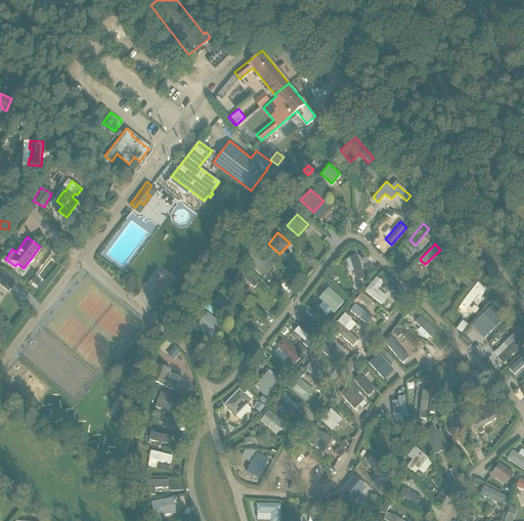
[(256,250),(248,260),(263,274),(272,264),(256,250)]
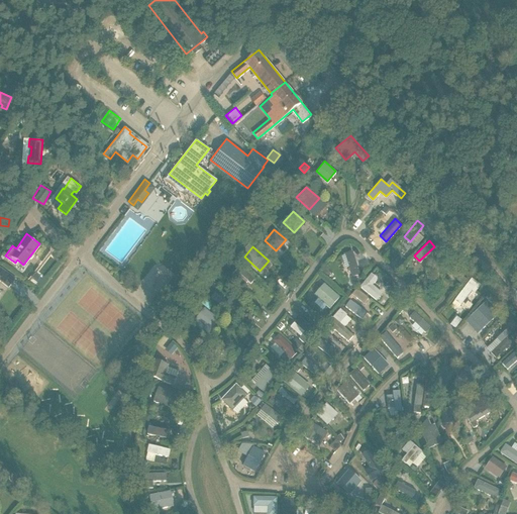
[(351,249),(344,252),(351,276),(359,273),(351,249)]
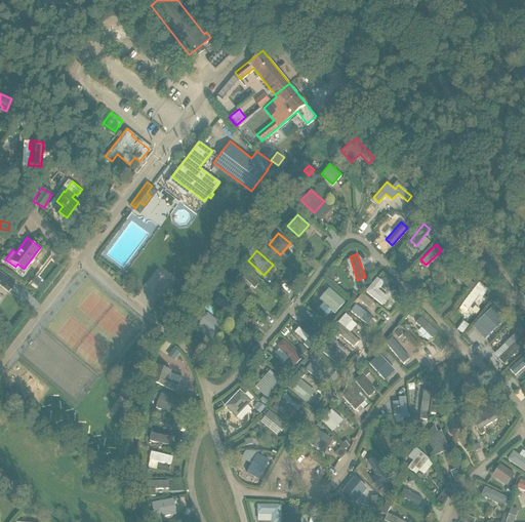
[(57,256),(54,261),(58,265),(63,259),(57,256)]
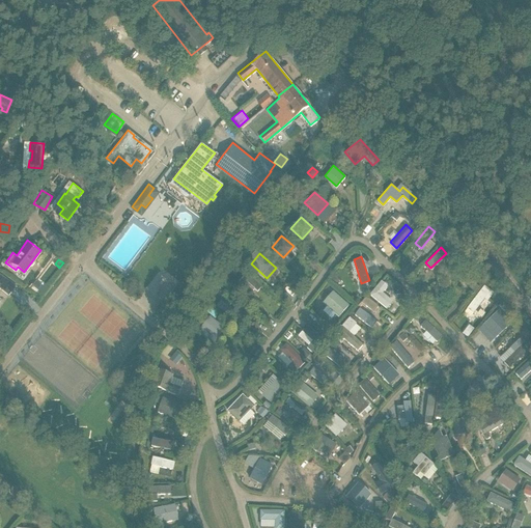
[(234,266),(223,277),(249,300),(254,294),(238,280),(244,273),(234,266)]
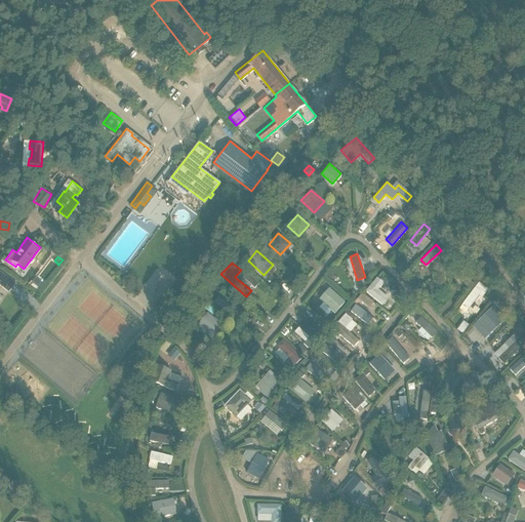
[(455,264),(450,268),(468,285),(472,281),(455,264)]
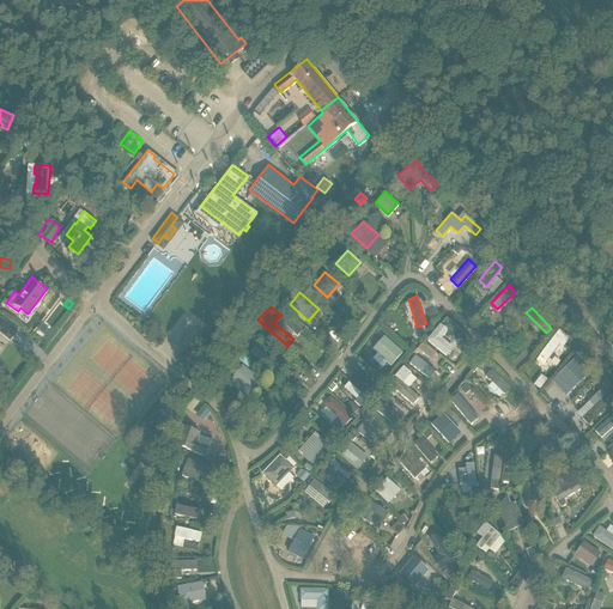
[(556,314),(550,321),(552,328),(554,326),(562,320),(556,314)]
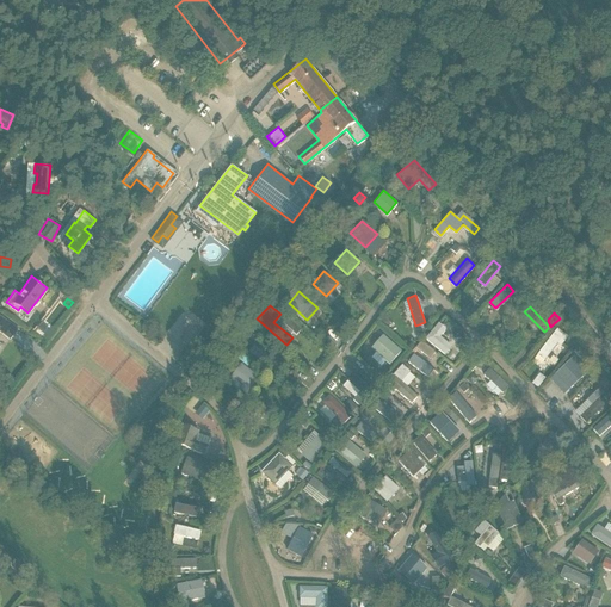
[(347,315),(343,320),(349,324),(353,320),(347,315)]
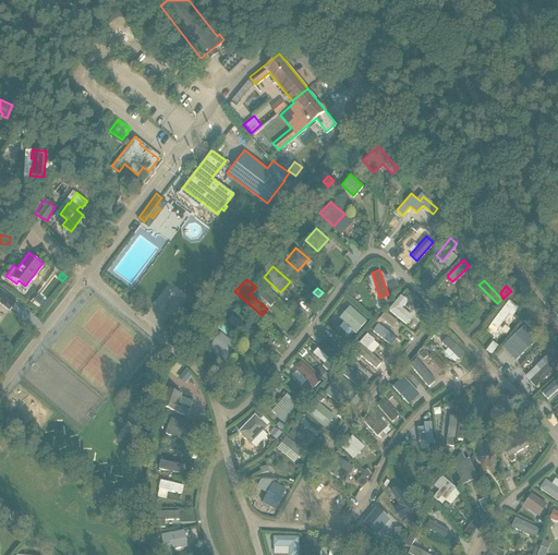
[(10,304),(14,298),(9,293),(3,300),(10,304)]
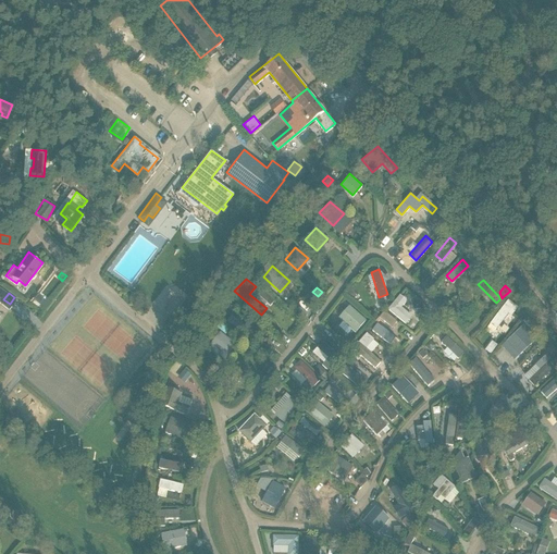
[(388,307),(406,322),(411,315),(400,306),(406,299),(400,294),(388,307)]
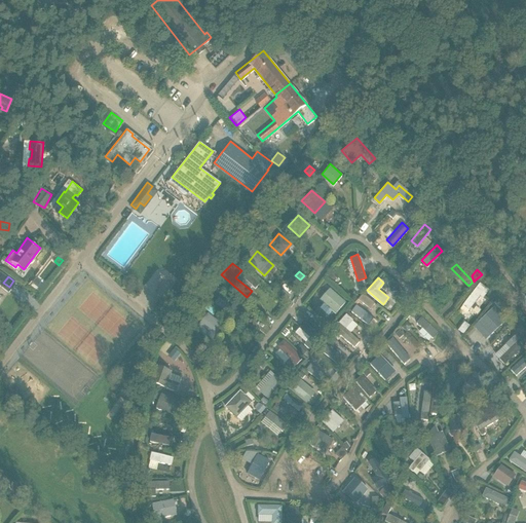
[(357,290),(362,287),(359,282),(352,285),(357,290)]
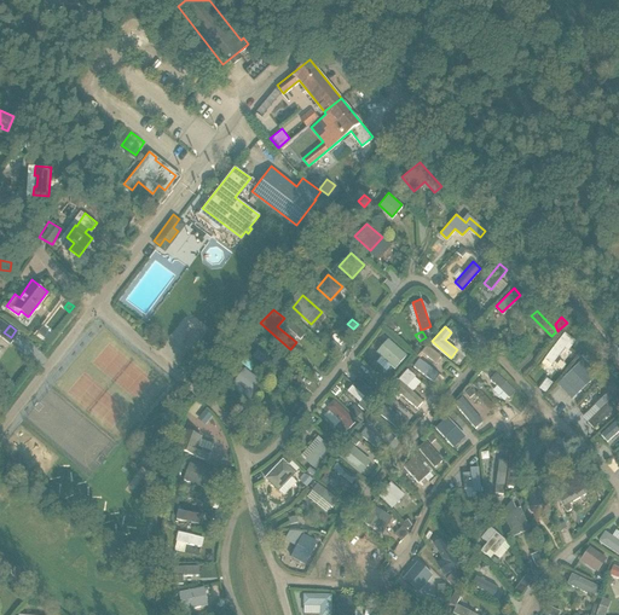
[(576,340),(565,331),(544,358),(551,364),(565,346),(570,348),(576,340)]
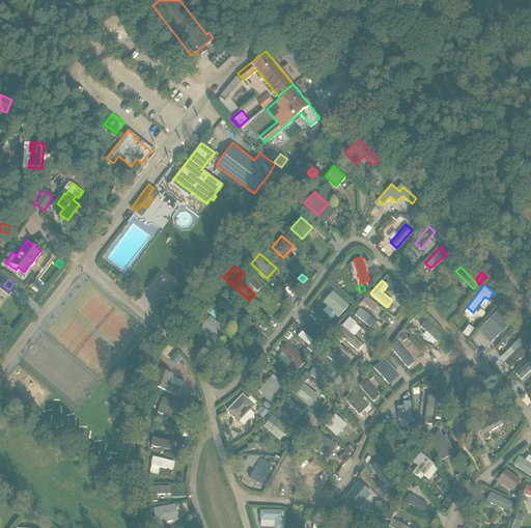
[(339,315),(350,304),(333,289),(323,301),(339,315)]
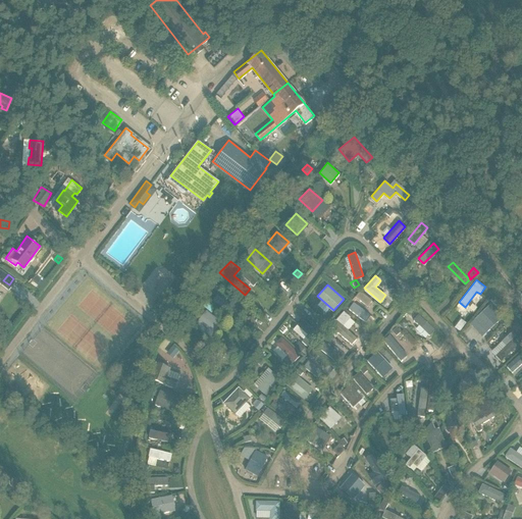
[(359,290),(355,296),(367,305),(371,299),(359,290)]
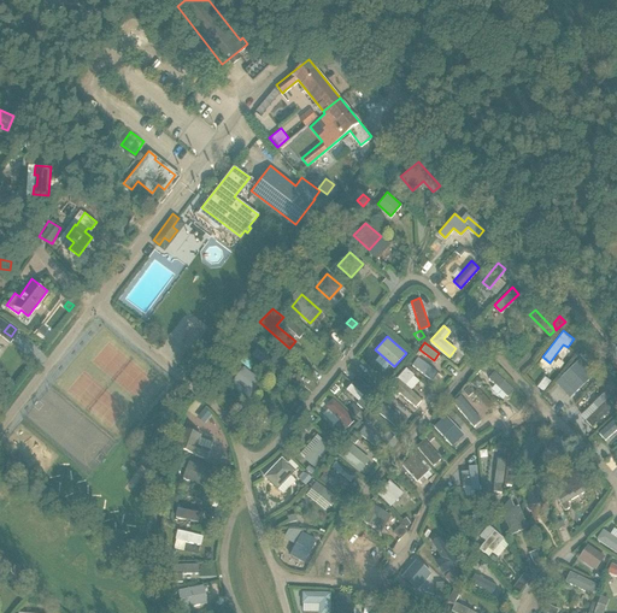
[(271,371),(277,376),(282,369),(285,366),(272,357),(271,359),(257,347),(252,354),(272,370),(271,371)]
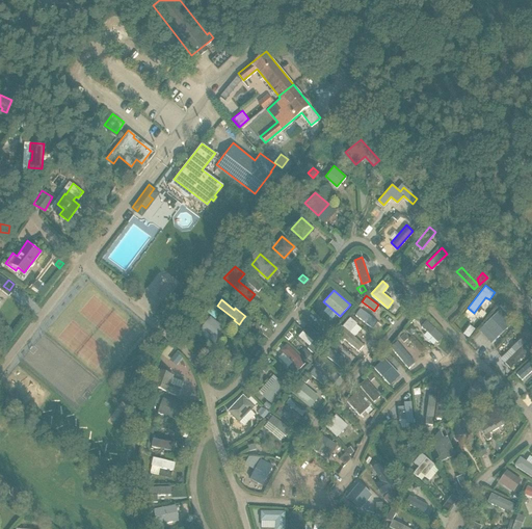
[(211,315),(197,332),(212,344),(224,328),(213,318),(218,312),(211,306),(207,311),(211,315)]
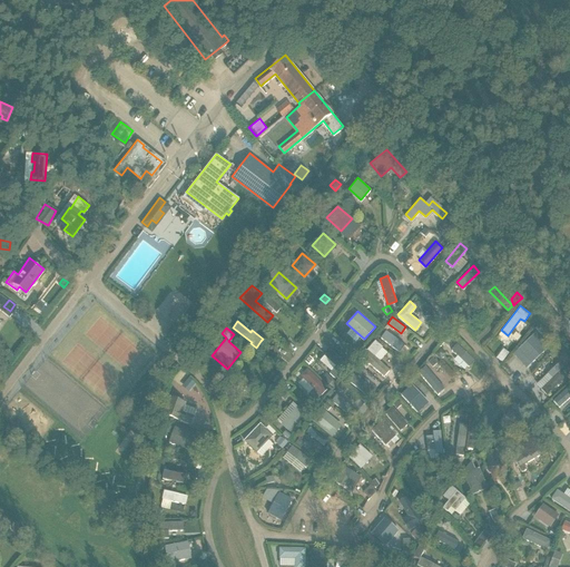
[(404,344),(385,330),(380,336),(399,351),(404,344)]
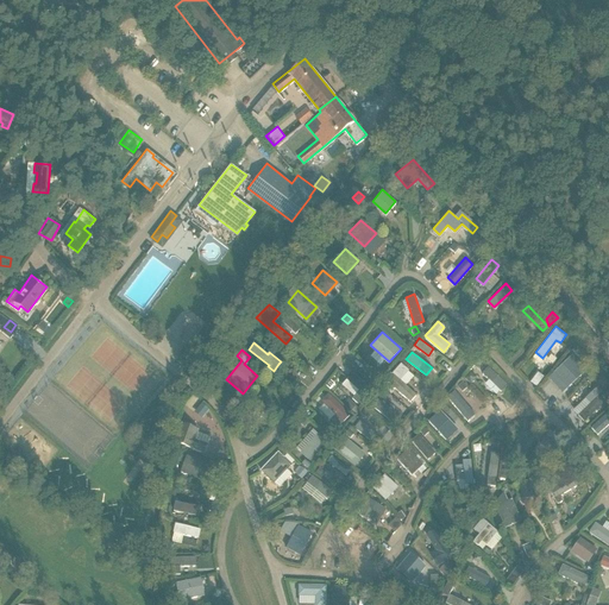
[(584,370),(571,354),(552,372),(566,386),(584,370)]
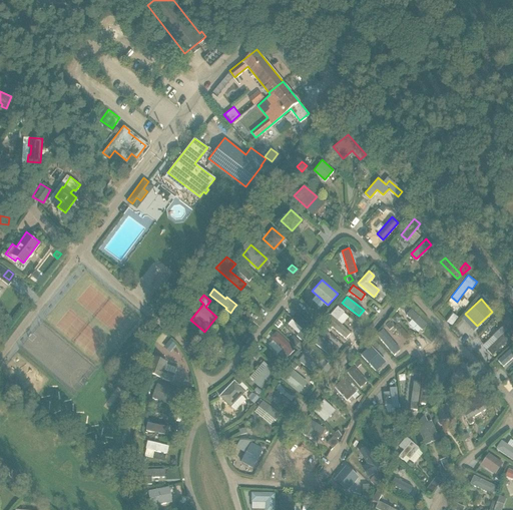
[(402,302),(398,306),(404,312),(408,307),(402,302)]
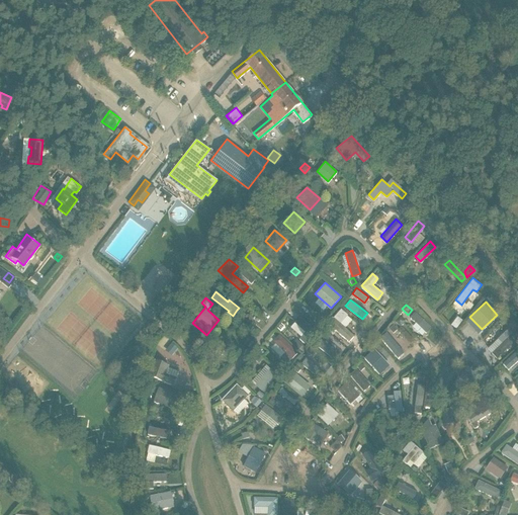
[(340,308),(333,316),(334,318),(339,322),(347,314),(340,308)]
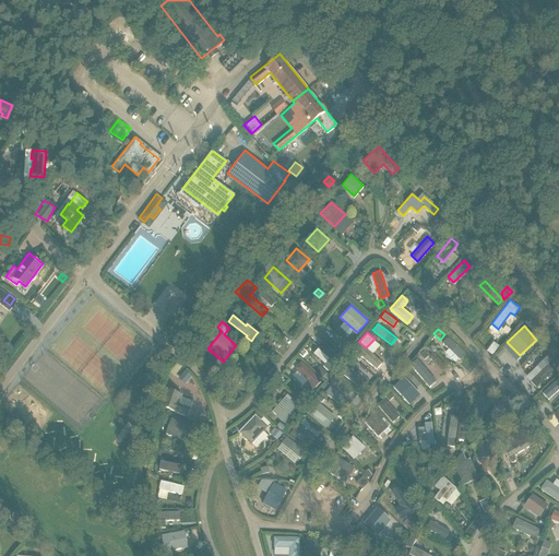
[(465,353),(448,335),(442,342),(459,358),(465,353)]
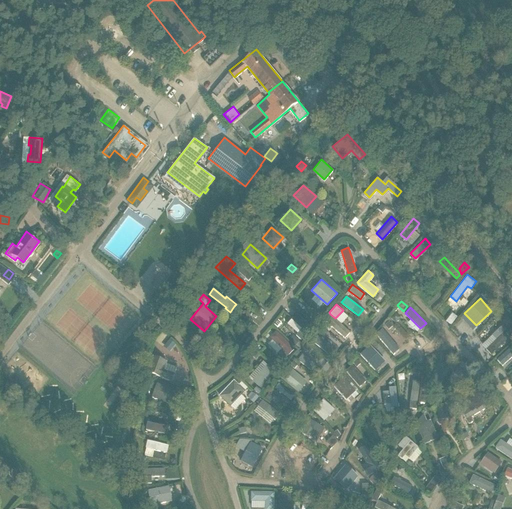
[(294,312),(290,317),(306,331),(311,326),(294,312)]
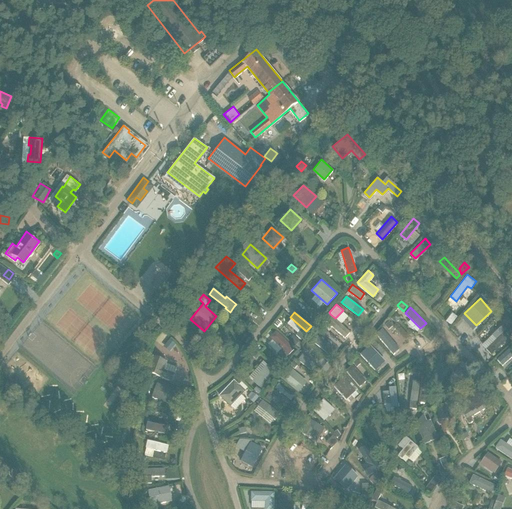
[(330,314),(325,320),(344,337),(349,331),(335,318),(330,314)]
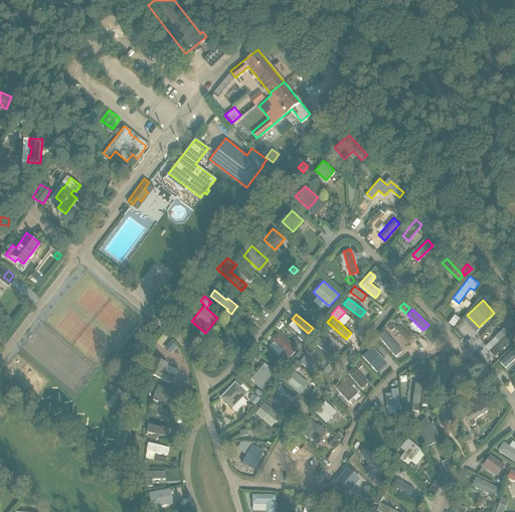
[(494,335),(498,340),(489,349),(494,354),(514,334),(514,332),(512,329),(510,332),(504,326),(494,335)]
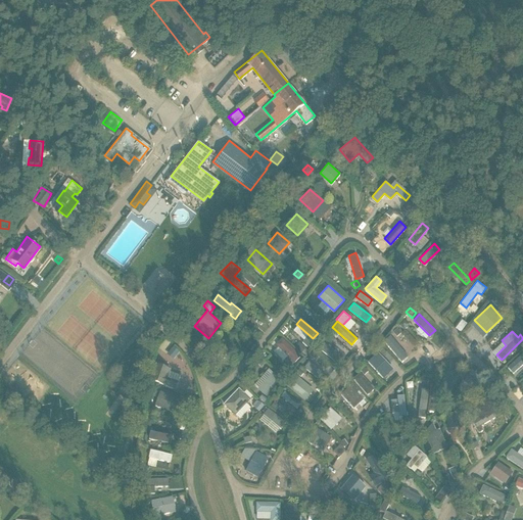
[(408,356),(390,334),(383,340),(401,361),(408,356)]
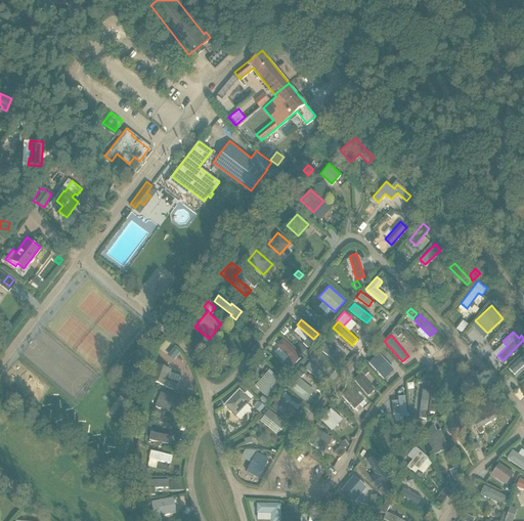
[(282,338),(275,344),(295,362),(301,355),(282,338)]
